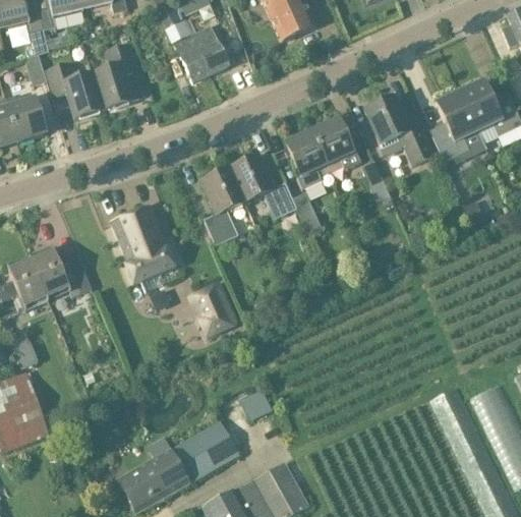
[(0,0),(0,31),(27,24),(30,34),(42,31),(35,0),(0,0)]
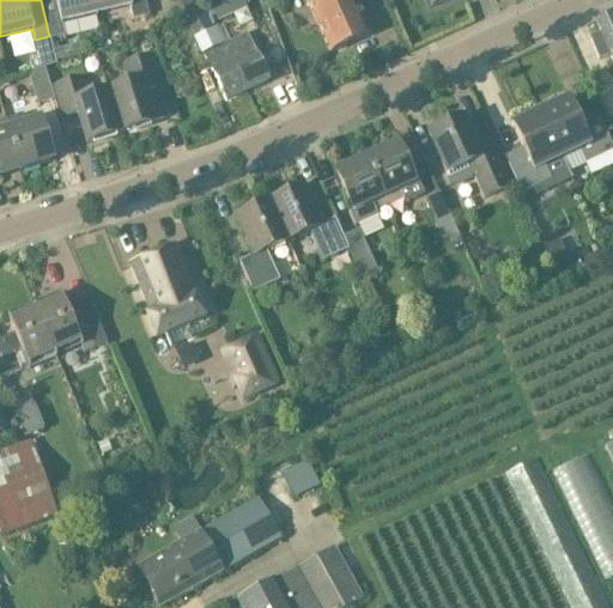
[(41,0),(49,36),(65,32),(62,22),(96,13),(92,0),(41,0)]
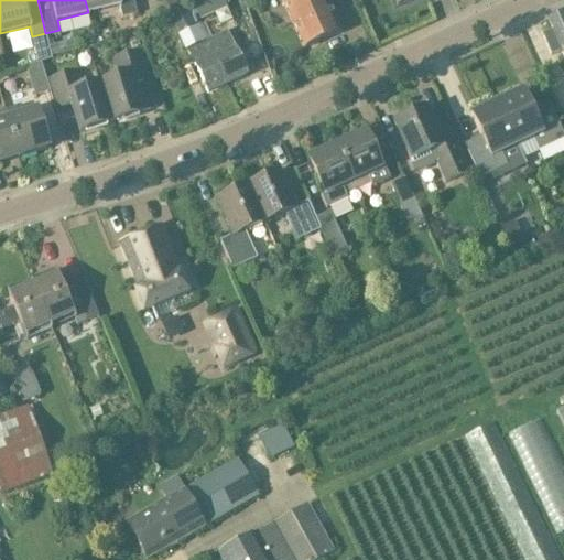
[(85,0),(88,12),(119,4),(122,14),(137,11),(133,0),(85,0)]
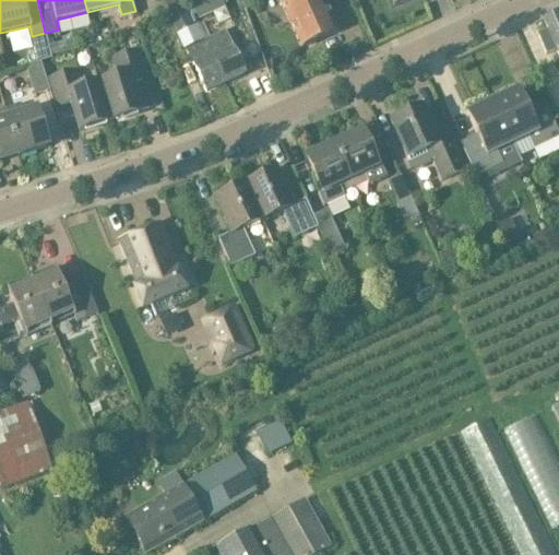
[(190,0),(199,18),(225,6),(222,0),(190,0)]
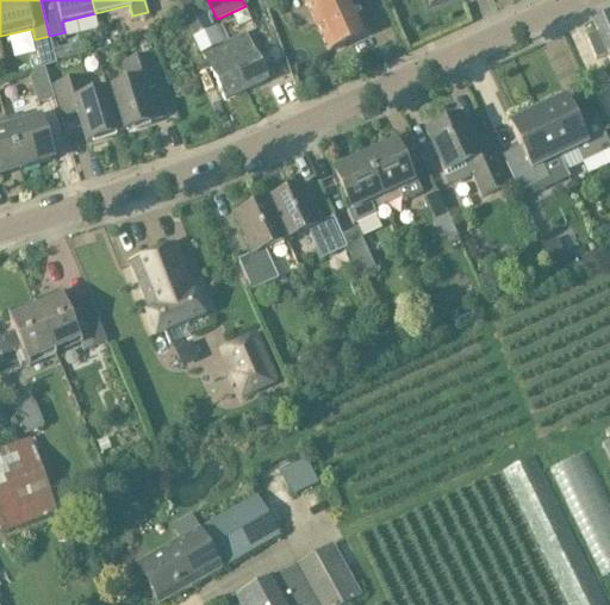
[(306,0),(328,50),(367,32),(353,0),(306,0)]
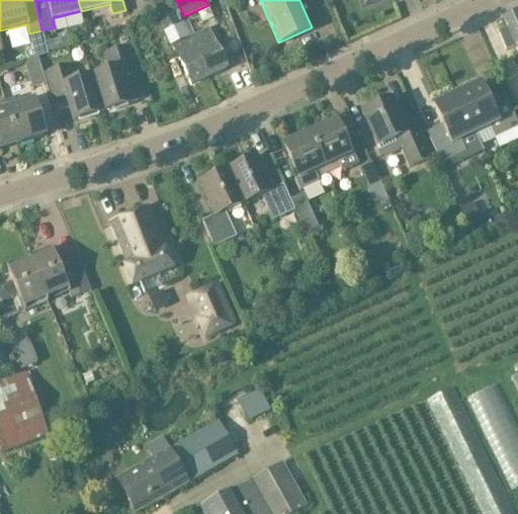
[(208,75),(189,34),(183,20),(180,22),(171,2),(156,9),(190,83),(208,75)]
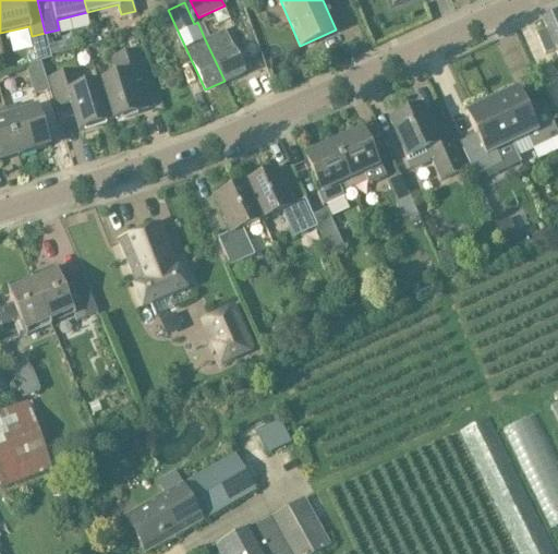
[(557,11),(543,19),(547,28),(543,31),(541,35),(545,46),(550,48),(554,46),(557,55),(557,11)]
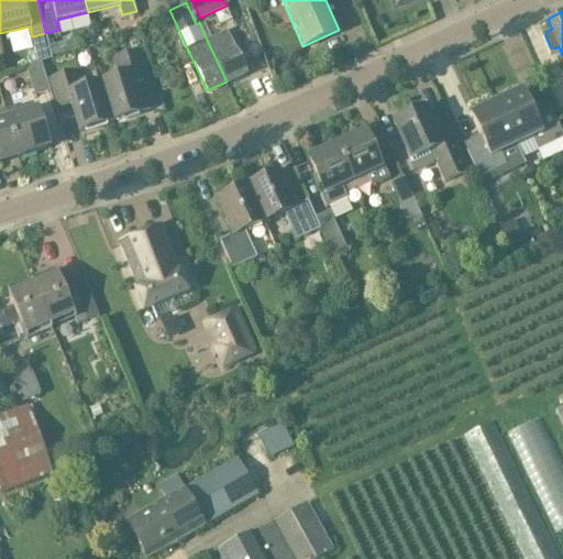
[(206,37),(227,81),(245,72),(225,29),(206,37)]
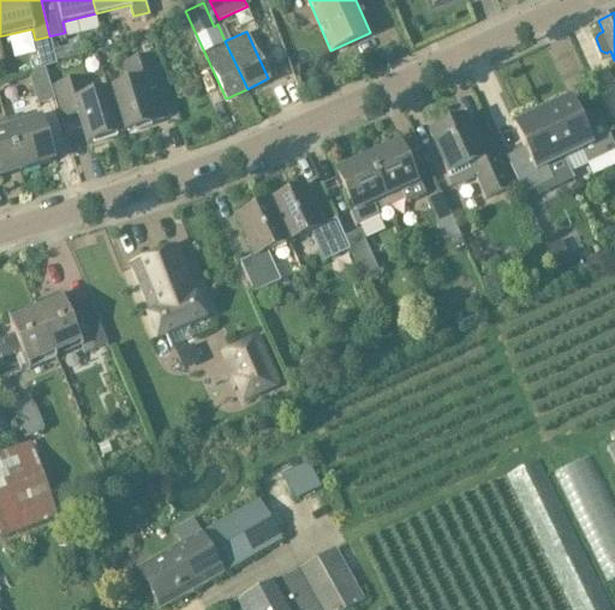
[(129,83),(108,89),(121,131),(156,120),(147,90),(161,85),(151,53),(121,63),(129,83)]
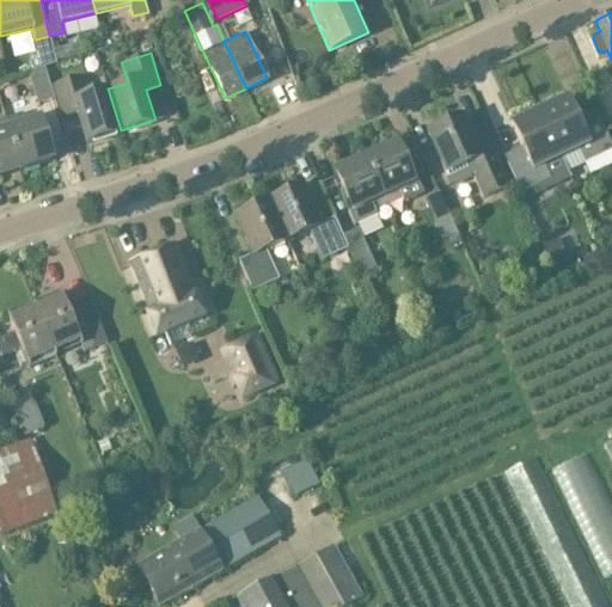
[(54,97),(44,65),(28,69),(38,102),(54,97)]
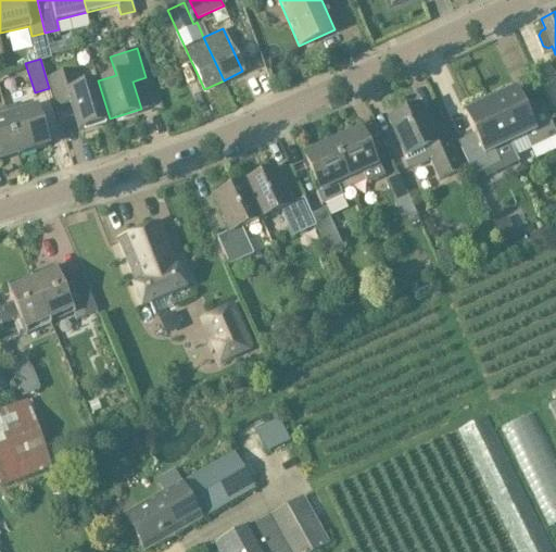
[(79,128),(110,118),(98,80),(80,86),(75,67),(48,76),(58,105),(71,101),(79,128)]
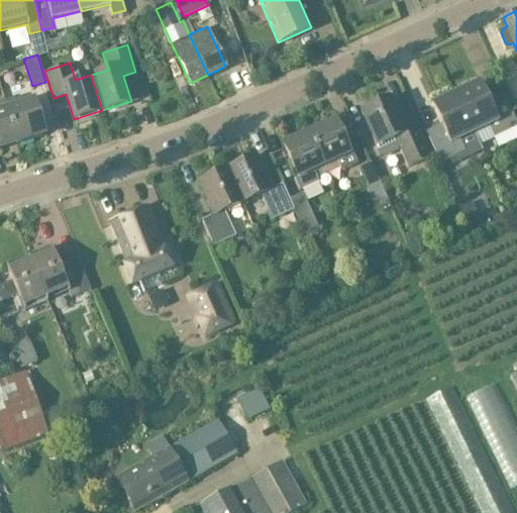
[(455,92),(474,131),(484,151),(516,135),(516,122),(506,99),(491,106),(479,81),(455,92)]
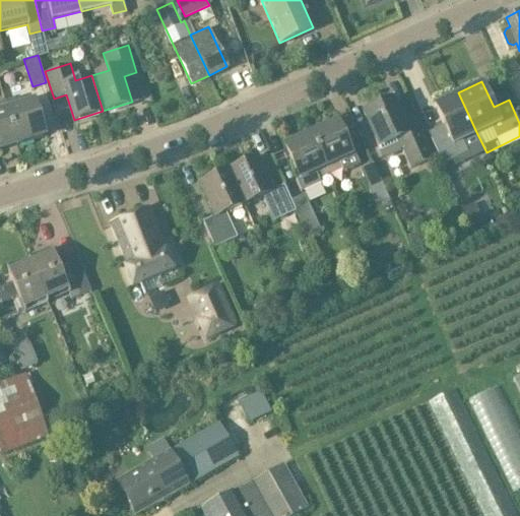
[(462,139),(476,132),(458,92),(434,104),(446,129),(430,136),(442,163),(467,150),(462,139)]
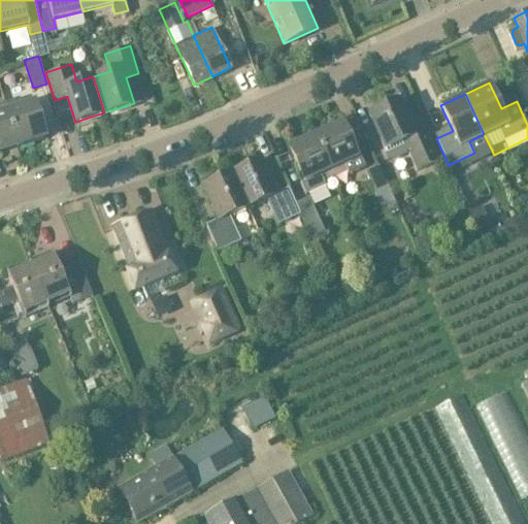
[(4,101),(18,144),(45,135),(34,100),(22,104),(19,96),(4,101)]
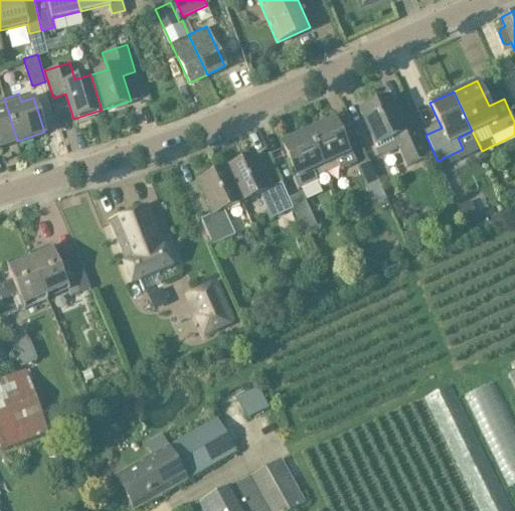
[(379,154),(397,145),(406,165),(428,155),(408,110),(397,115),(389,98),(360,111),(379,154)]
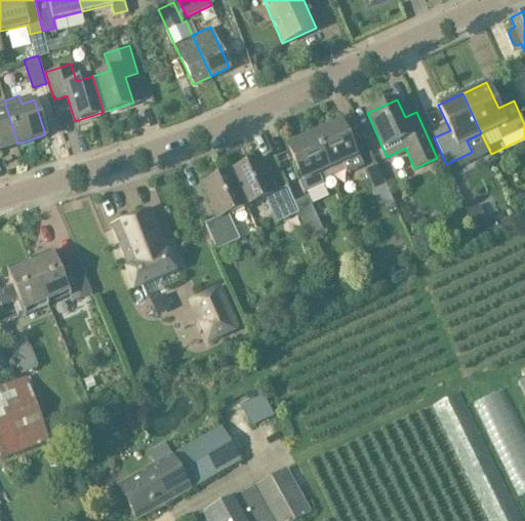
[(0,149),(17,144),(4,101),(0,101),(0,149)]
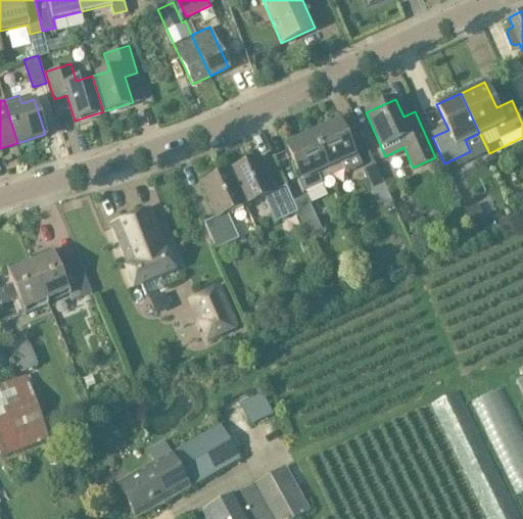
[(312,132),(331,174),(344,168),(345,172),(362,164),(357,151),(352,153),(338,121),(312,132)]
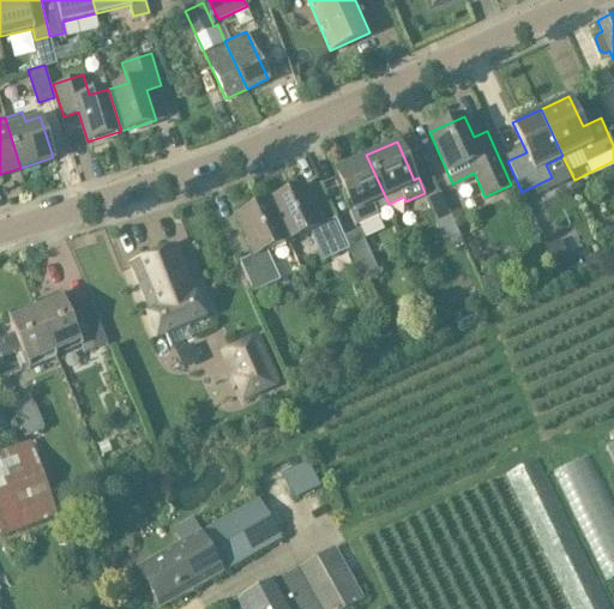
[(377,210),(389,204),(366,155),(336,169),(353,207),(348,210),(355,225),(379,215),(377,210)]
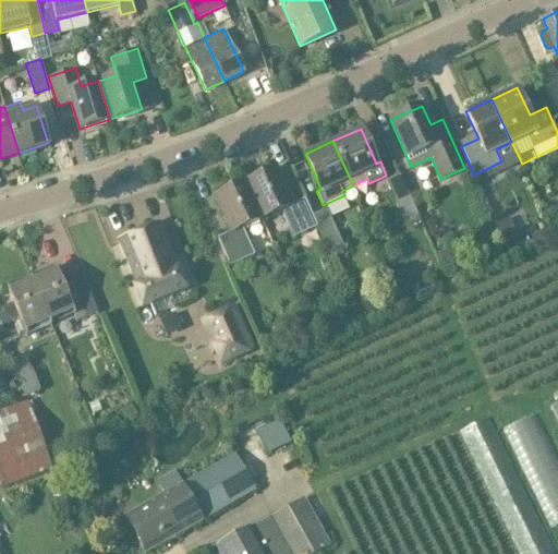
[(245,181),(262,217),(280,208),(292,236),(317,225),(304,196),(291,202),(276,167),(245,181)]
